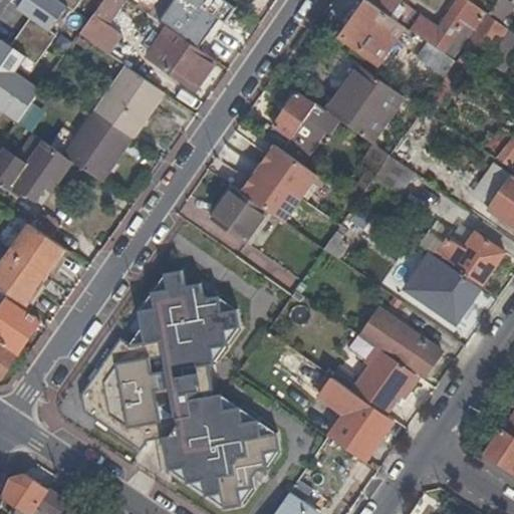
[(23,0),(18,7),(31,16),(12,44),(3,38),(0,42),(0,105),(19,119),(43,86),(19,69),(29,55),(39,62),(59,33),(53,29),(70,5),(77,10),(83,0),(23,0)]
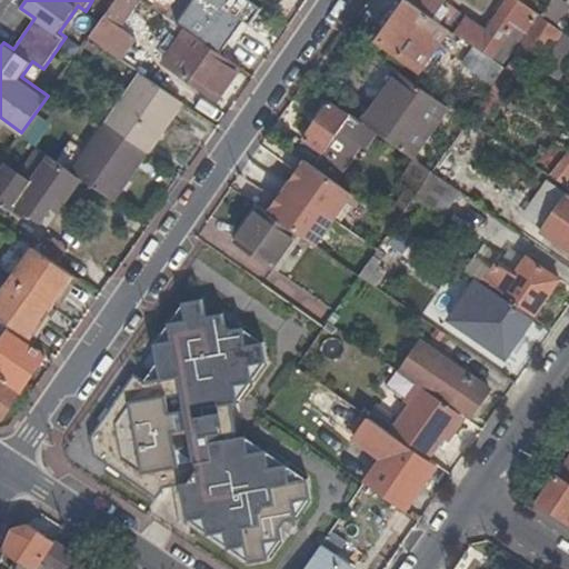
[(120,27),(138,0),(116,0),(90,38),(122,60),(138,39),(120,27)]
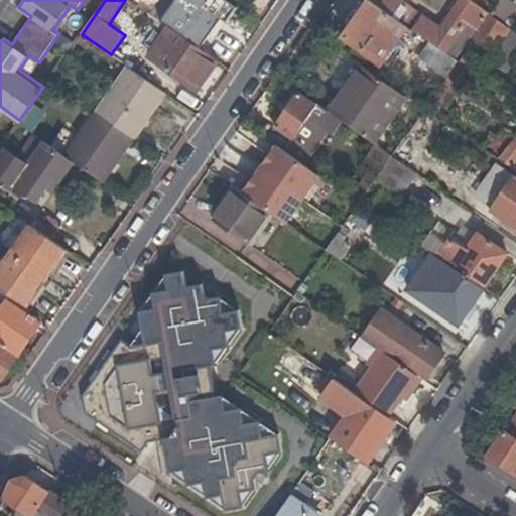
[(237,7),(227,0),(175,0),(161,21),(202,48),(221,18),(228,22),(237,7)]
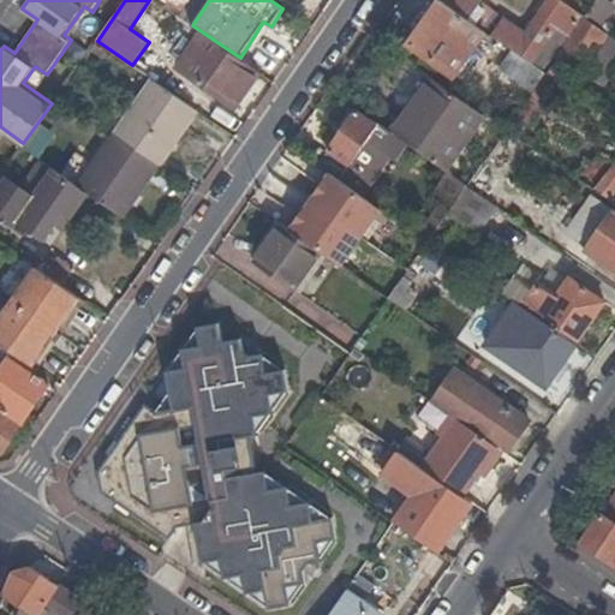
[(417,36),(443,1),(441,0),(427,0),(407,29),(417,36)]
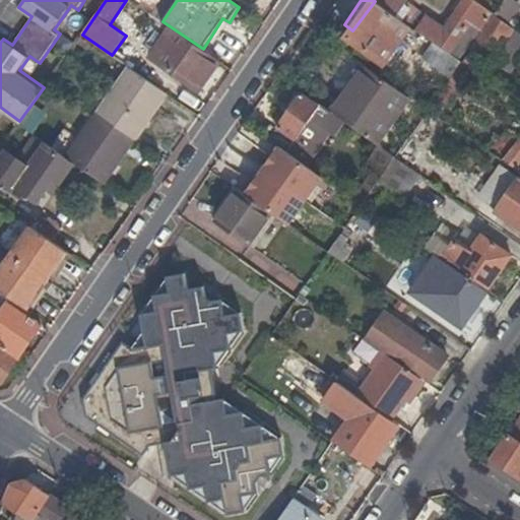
[(373,0),(375,1),(395,15),(398,11),(406,0),(373,0)]
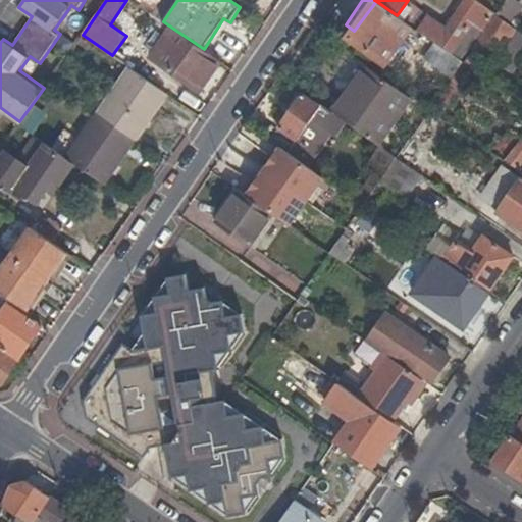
[(478,39),(497,13),(476,0),(467,0),(448,29),(429,16),(419,31),(436,43),(452,54),(468,32),(478,39)]
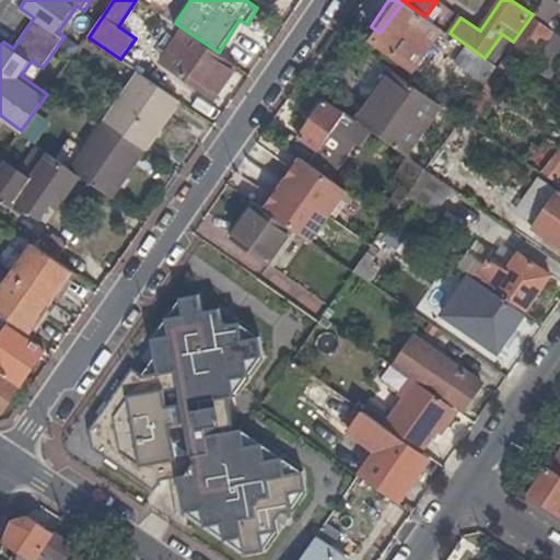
[(559,7),(550,0),(544,0),(543,2),(534,15),(547,24),(559,7)]
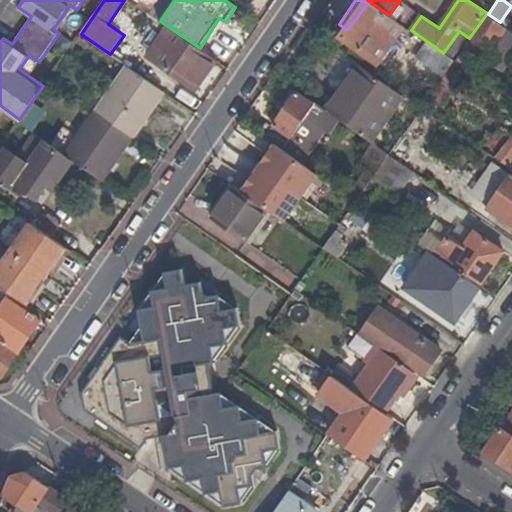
[(380,62),(405,26),(394,18),(389,15),(369,1),(347,30),(343,37),(380,62)]
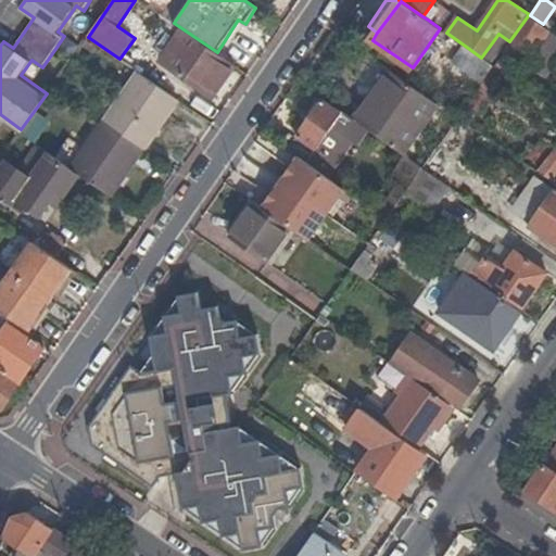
[(552,33),(529,16),(495,65),(505,72),(515,59),(527,67),(552,33)]
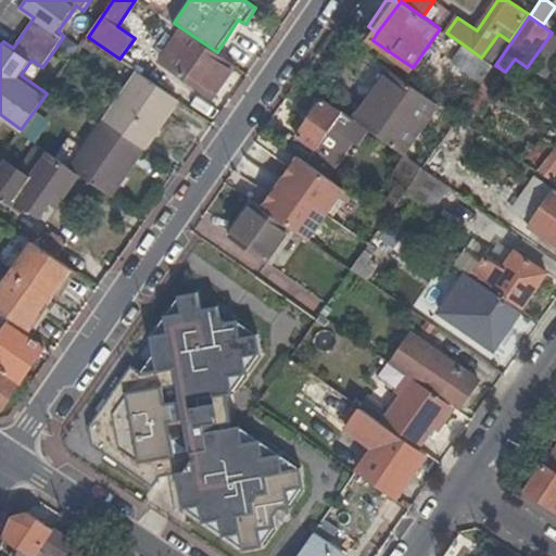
[(217,52),(174,23),(155,62),(213,101),(236,66),(217,52)]
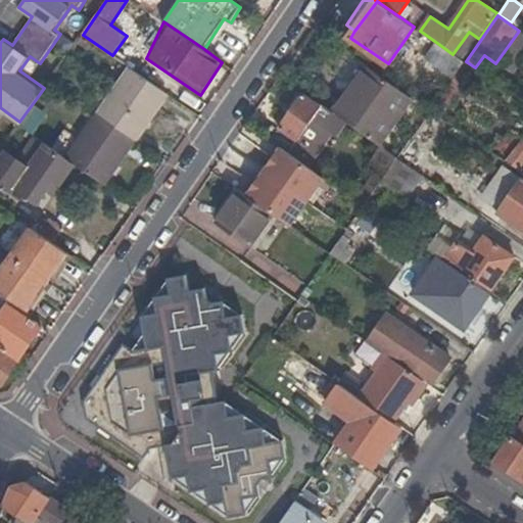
[(427,57),(455,77),(465,62),(453,54),(437,43),(427,57)]
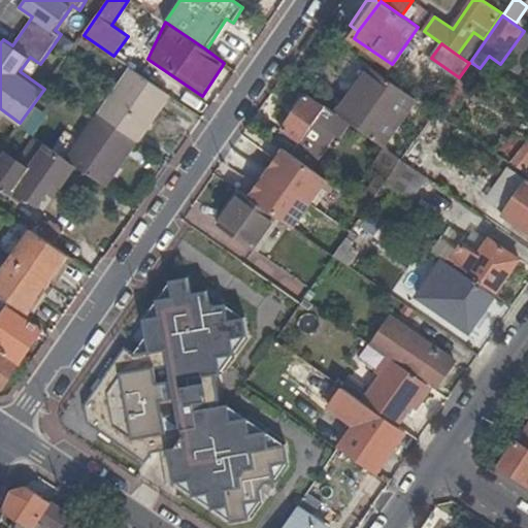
[(444,117),(479,69),(469,63),(459,77),(436,111),(444,117)]
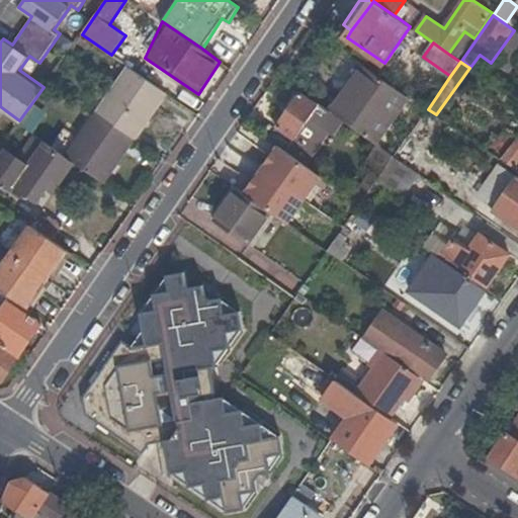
[(378,145),(411,97),(363,64),(331,111),(347,122),(378,145)]
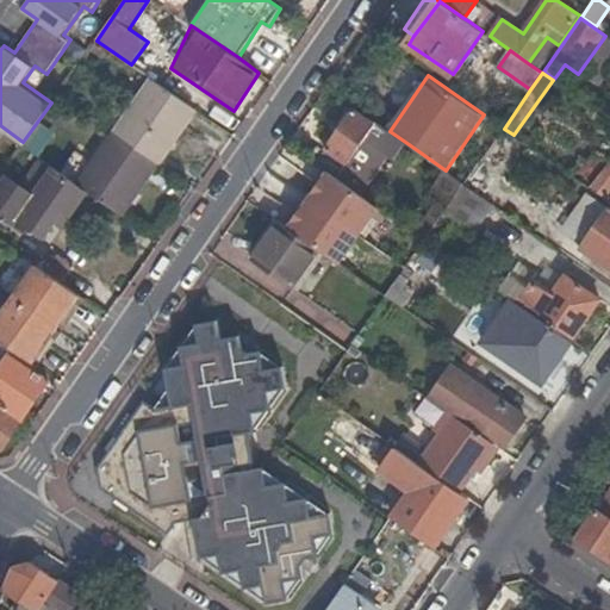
[(160,163),(197,110),(156,81),(118,135),(160,163)]
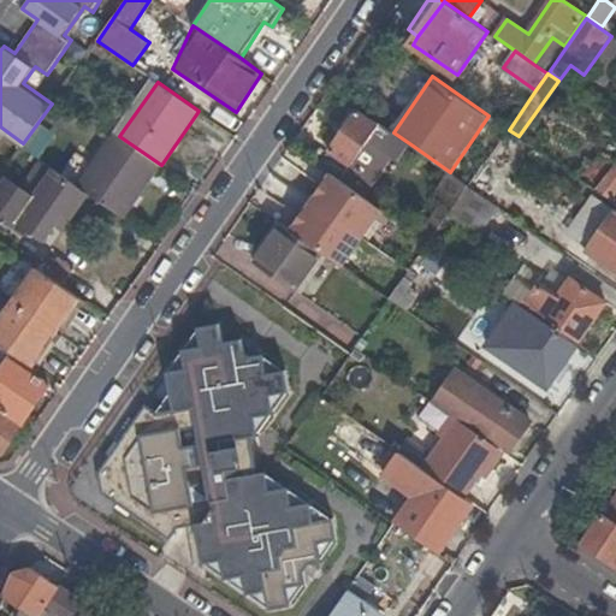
[(401,163),(413,146),(394,132),(381,124),(380,126),(360,112),(321,166),(332,173),(366,197),(394,158),(401,163)]
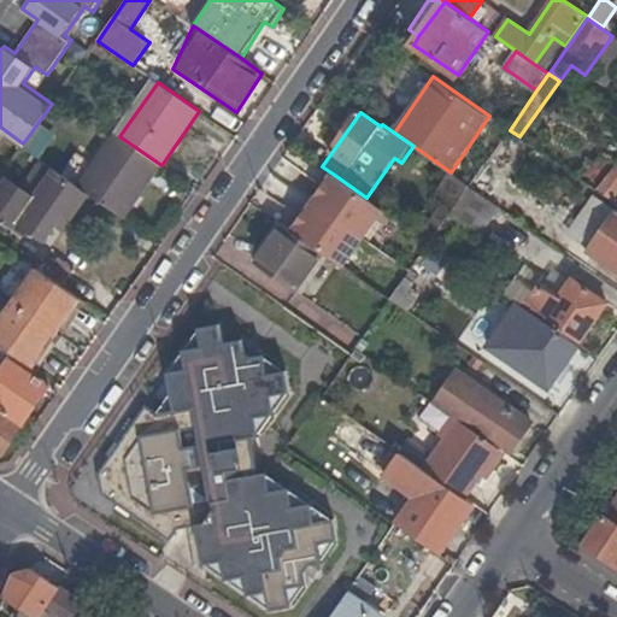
[(495,175),(522,137),(519,136),(510,130),(483,166),(495,175)]
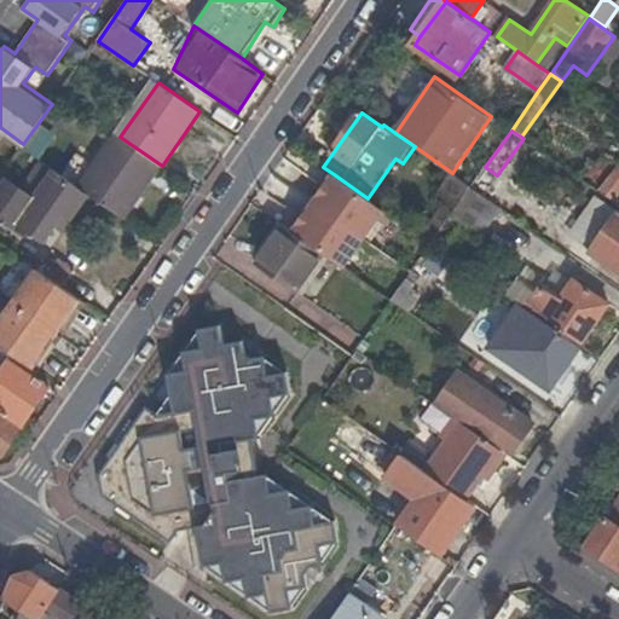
[(120,137),(106,155),(84,189),(82,190),(88,195),(125,219),(162,166),(120,137)]
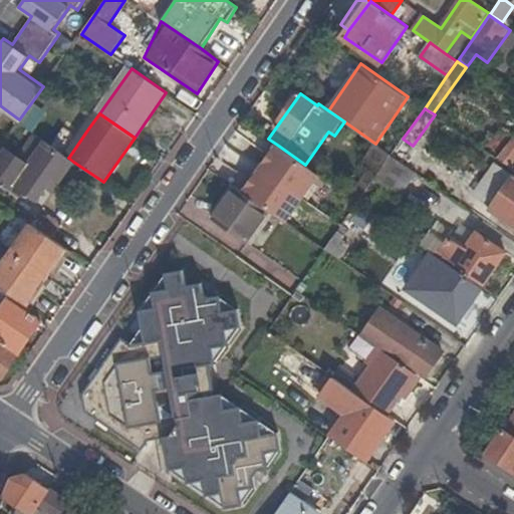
[(64,153),(69,157),(88,129),(83,125),(64,153)]
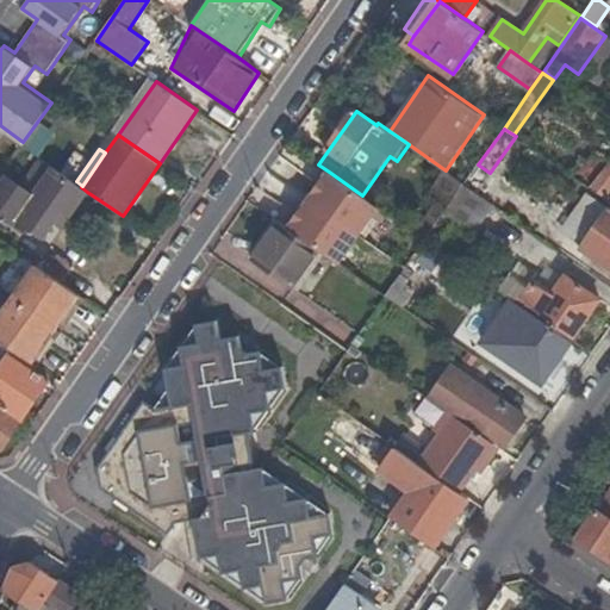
[(23,186),(10,176),(0,190),(0,216),(12,225),(18,218),(44,237),(55,223),(63,210),(70,216),(87,192),(81,187),(42,159),(23,186)]
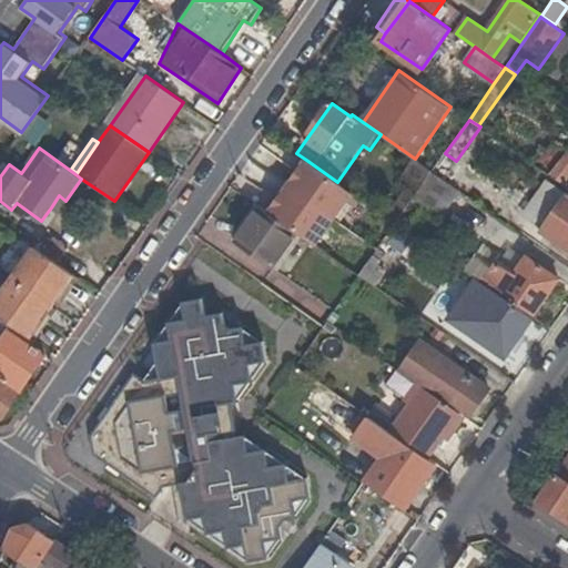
[(567,150),(550,175),(564,184),(567,179),(567,150)]
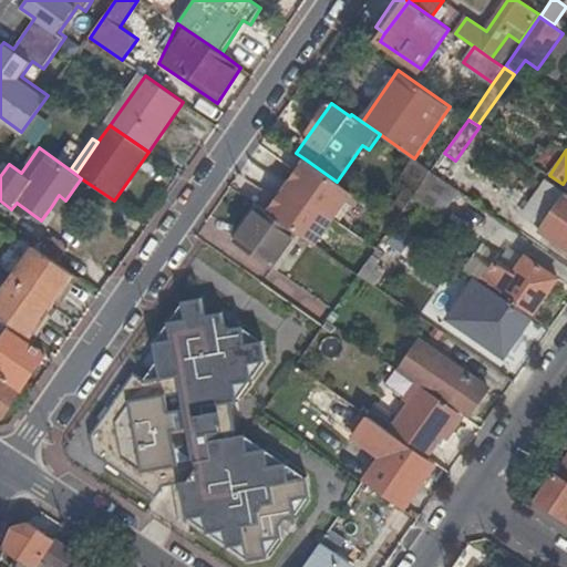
[(412,181),(387,216),(397,223),(414,197),(432,171),(415,158),(403,175),(412,181)]
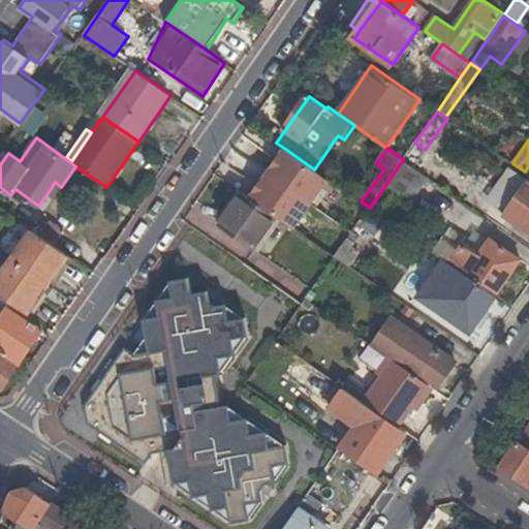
[(285,149),(251,198),(276,216),(296,228),(330,180),(314,169),(285,149)]
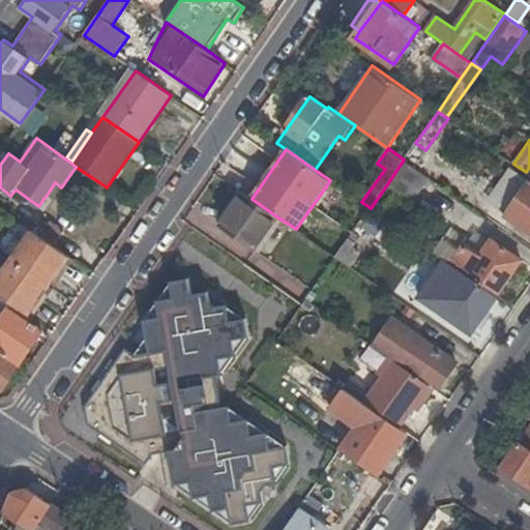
[(414,202),(431,178),(404,159),(387,184),(414,202)]
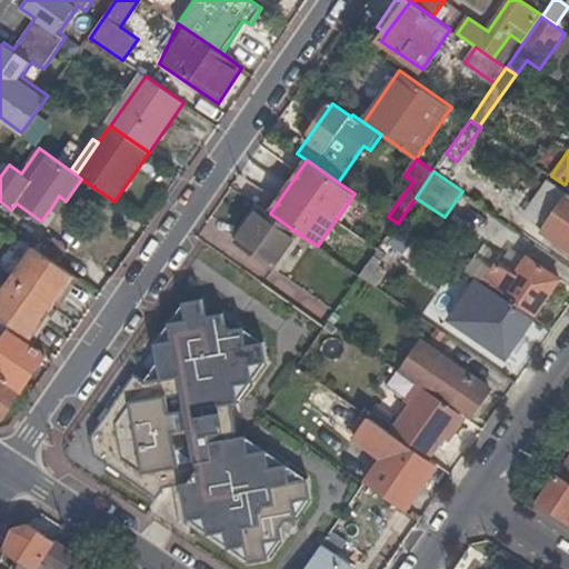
[(568,248),(568,192),(543,231),(568,248)]
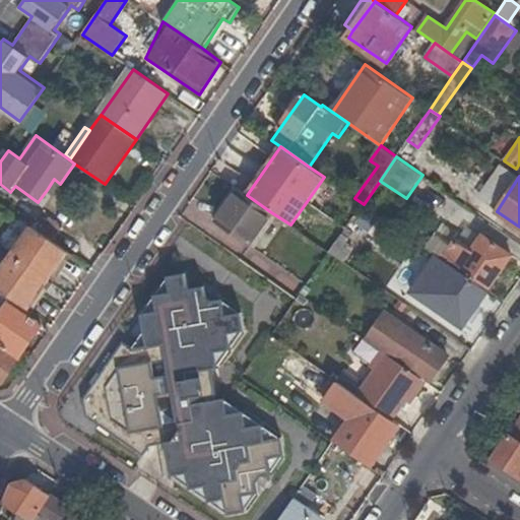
[(53,194),(60,184),(54,179),(47,190),(53,194)]
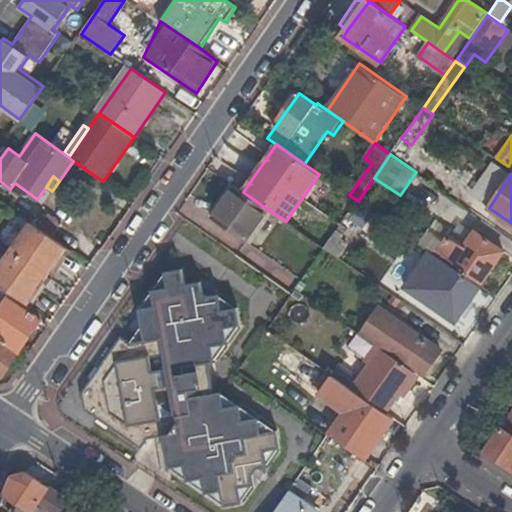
[(245,241),(267,209),(243,192),(235,186),(212,218),(245,241)]
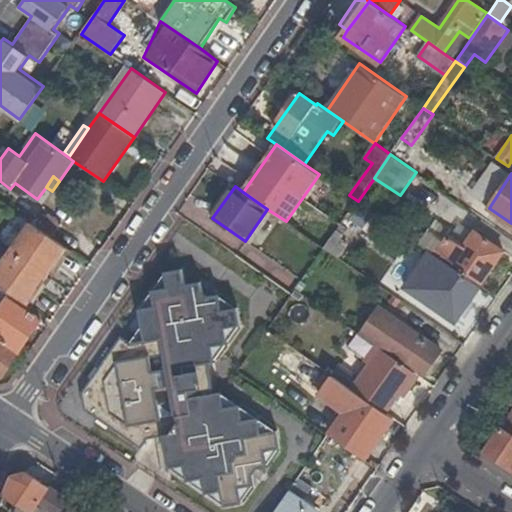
[(49,215),(40,228),(53,237),(62,224),(49,215)]
